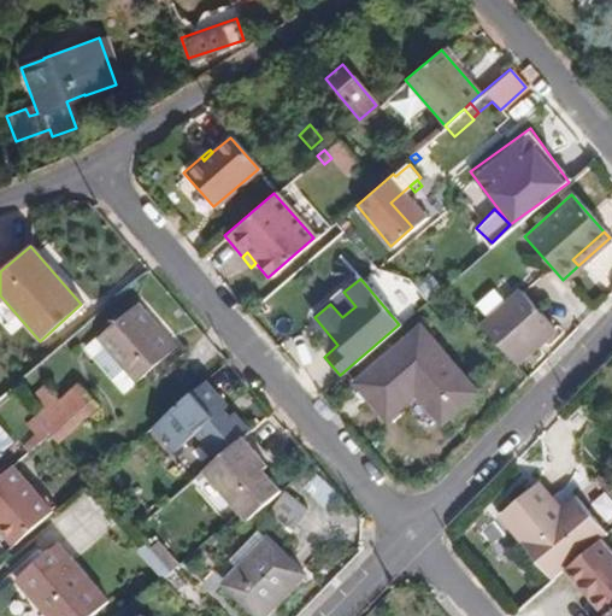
[(553,328),(518,289),(480,324),(513,363),(553,328)]
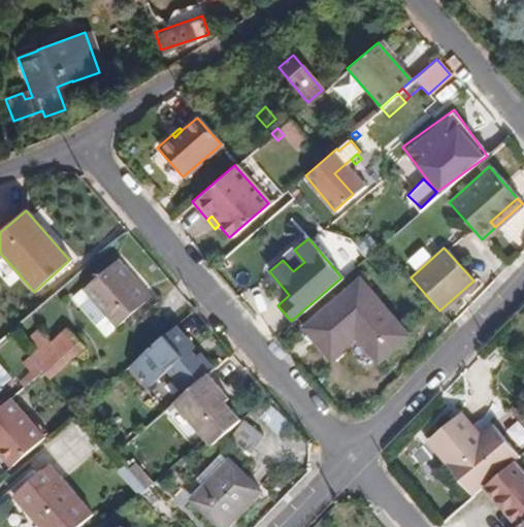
[(149,297),(116,259),(82,288),(115,326),(149,297)]
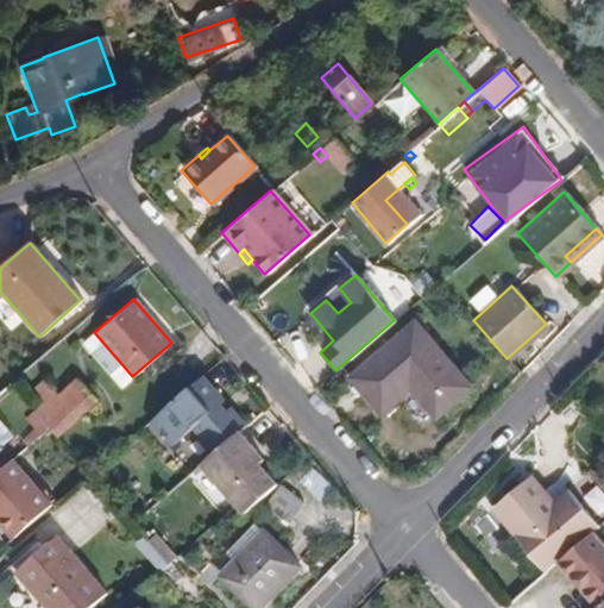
[(469,386),(414,323),(350,377),(379,411),(408,386),(434,415),(469,386)]
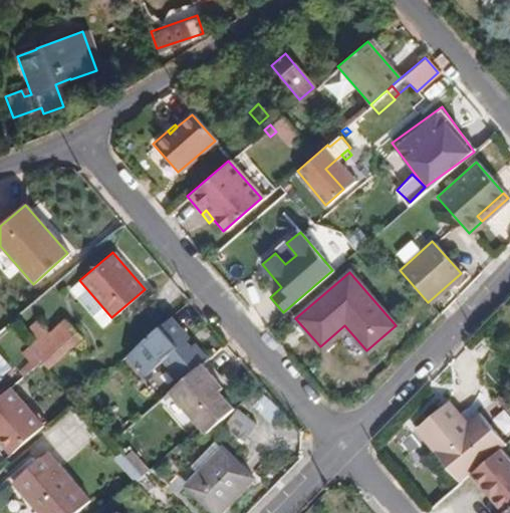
[(111,317),(79,280),(68,289),(100,326),(111,317)]
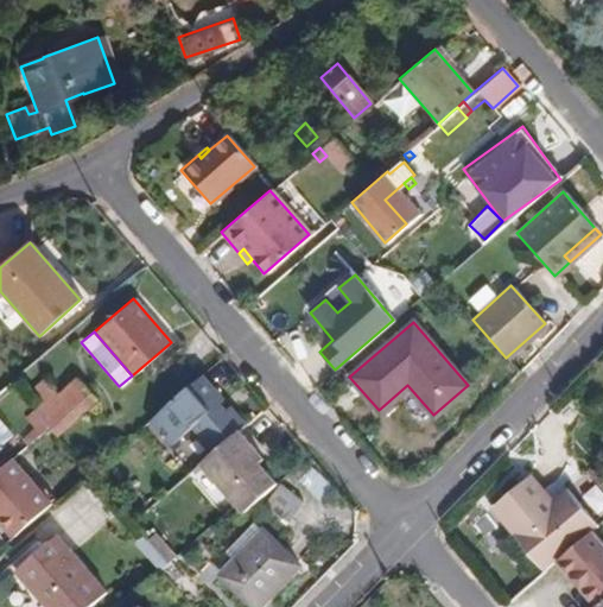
[(191,424),(213,450),(235,430),(241,424),(198,375),(148,418),(169,443),(191,424)]
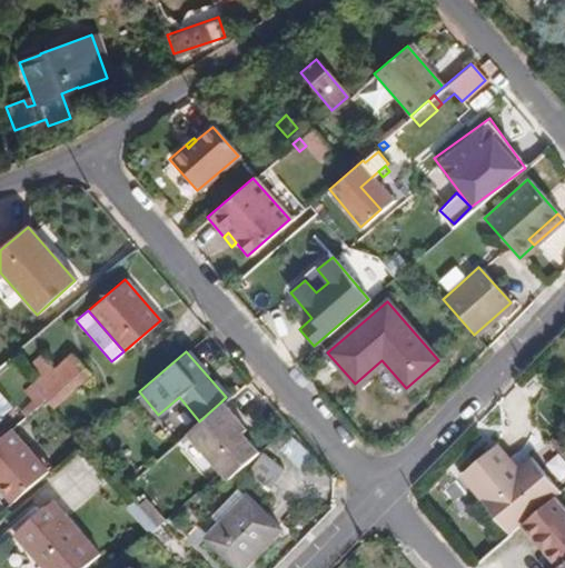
[(50,407),(88,372),(71,352),(53,369),(39,355),(30,365),(41,376),(32,385),(43,399),(45,400),(50,407)]
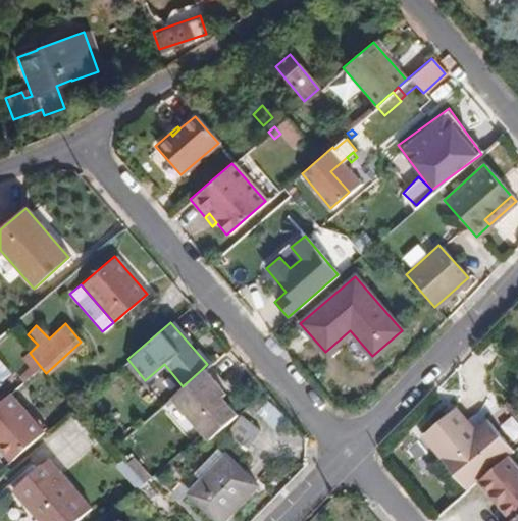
[(40,366),(30,353),(21,359),(29,367),(18,376),(22,382),(40,366)]
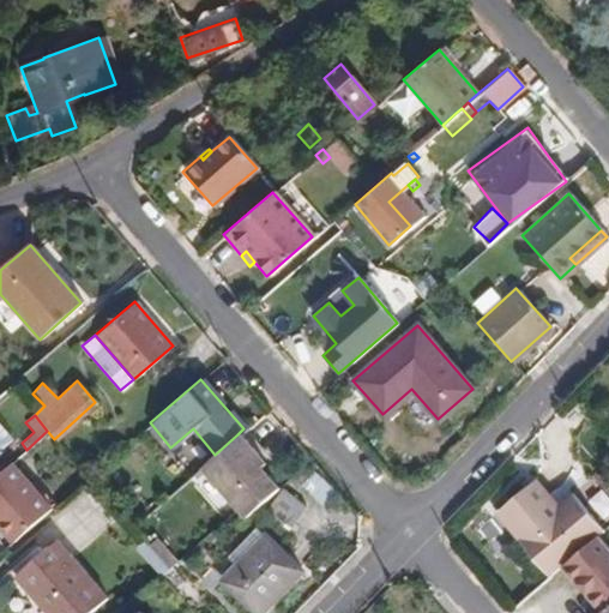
[(13,438),(0,422),(0,449),(13,438)]
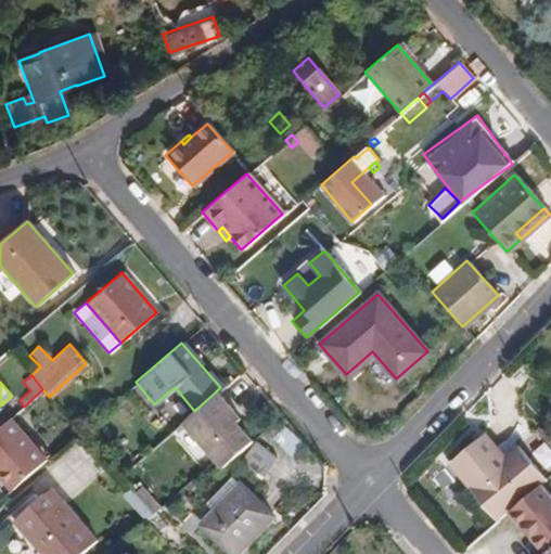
[(181,422),(221,466),(250,441),(233,422),(238,417),(215,393),(194,411),(181,422)]
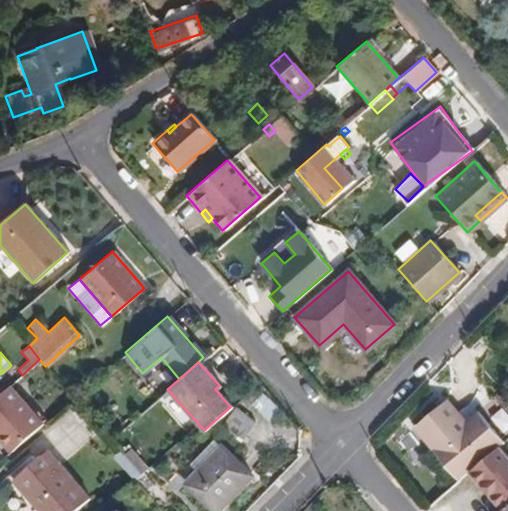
[(0,450),(5,456),(42,423),(10,386),(0,395),(0,438),(1,439),(0,440),(0,450)]
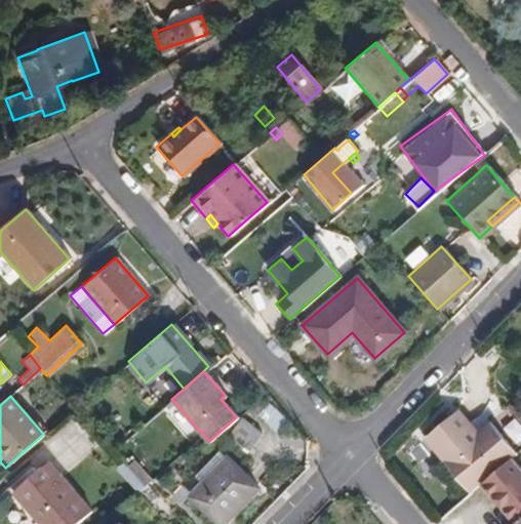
[(249,406),(240,417),(264,437),(274,425),(249,406)]
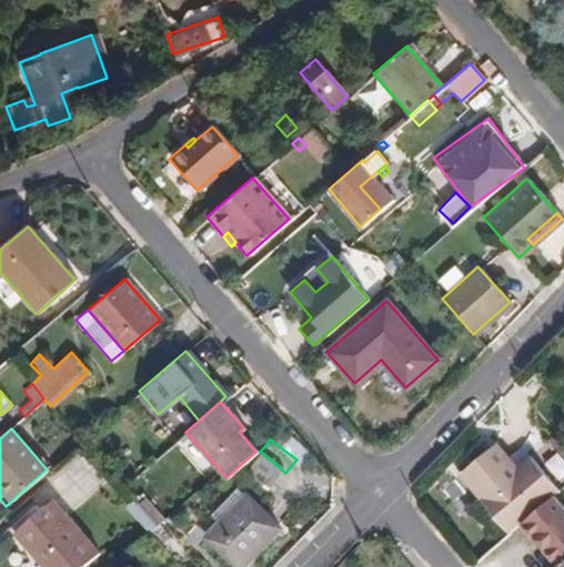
[(507,473),(487,448),(482,453),(503,477),(507,473)]
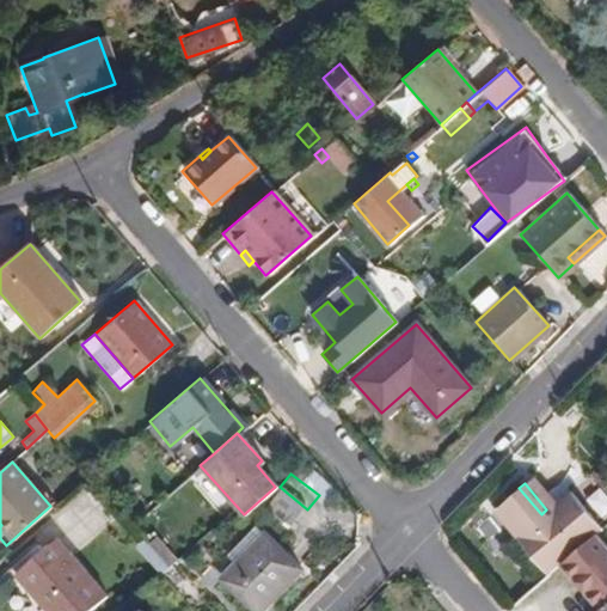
[(280,487),(265,506),(293,527),(307,509),(280,487)]
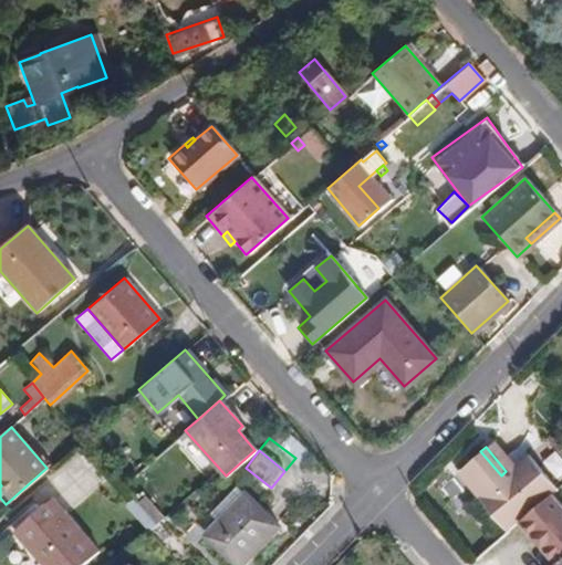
[(549,493),(554,489),(524,454),(506,471),(501,475),(480,451),(455,472),(506,531),(517,521),(549,493)]
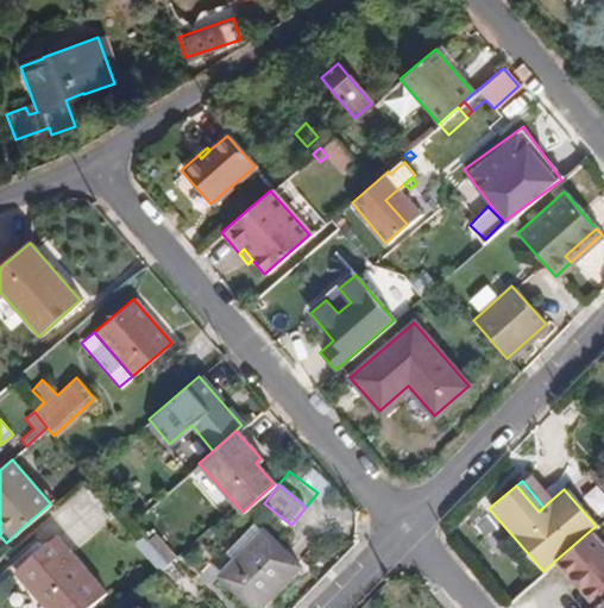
[(232,561),(262,531),(252,522),(224,551),(232,561)]
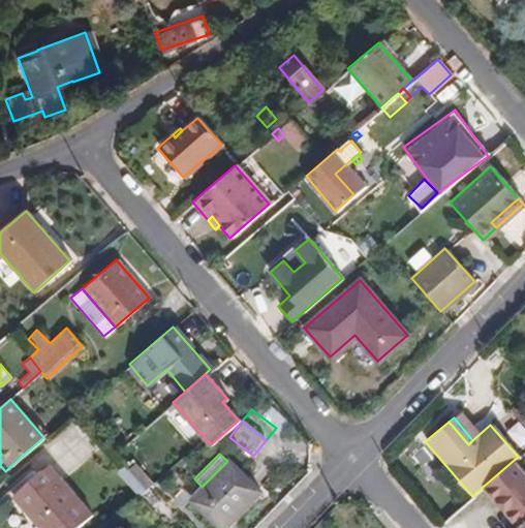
[(222,527),(258,491),(227,461),(202,487),(190,499),(219,527),(222,527)]
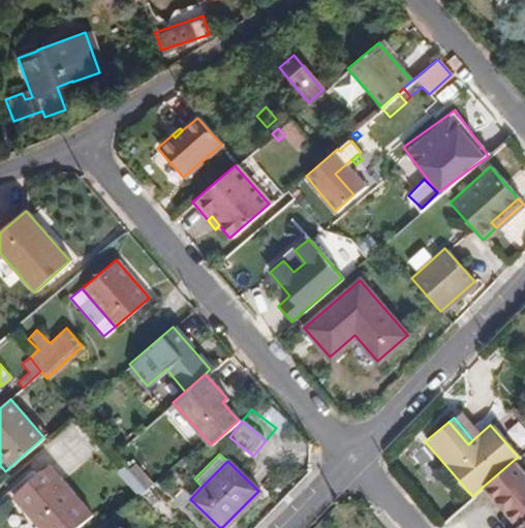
[(524,474),(513,461),(483,487),(517,525),(524,518),(524,474)]
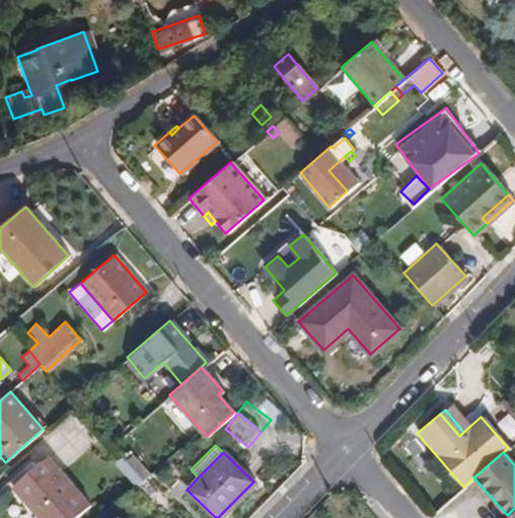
[(74,517),(90,505),(48,455),(35,465),(24,474),(12,486),(40,517),(74,517)]
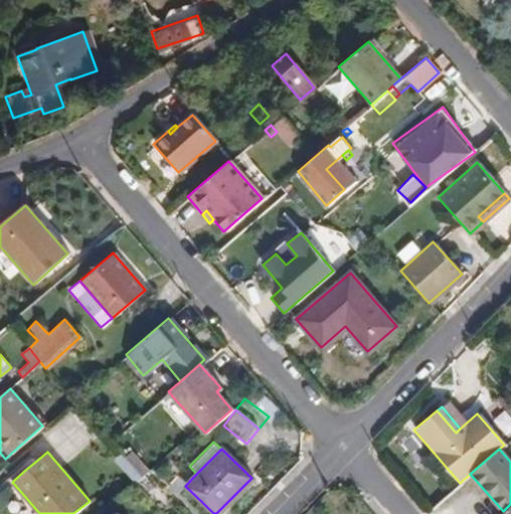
[(123,469),(130,463),(119,452),(113,458),(123,469)]
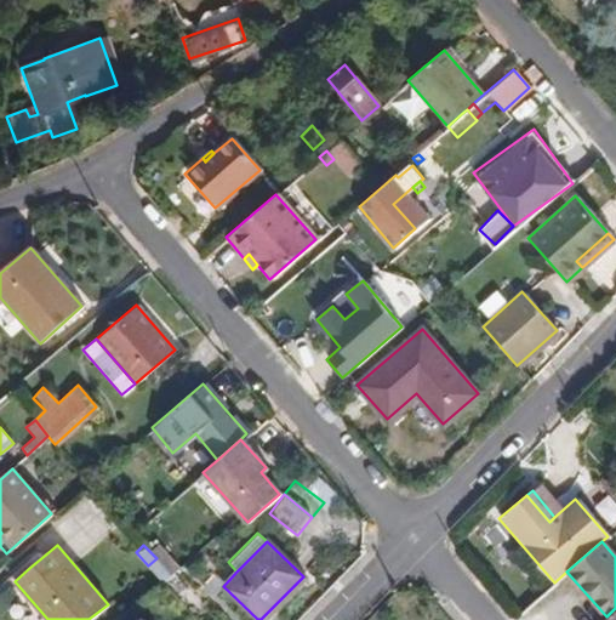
[(43,557),(38,551),(24,563),(29,568),(43,557)]
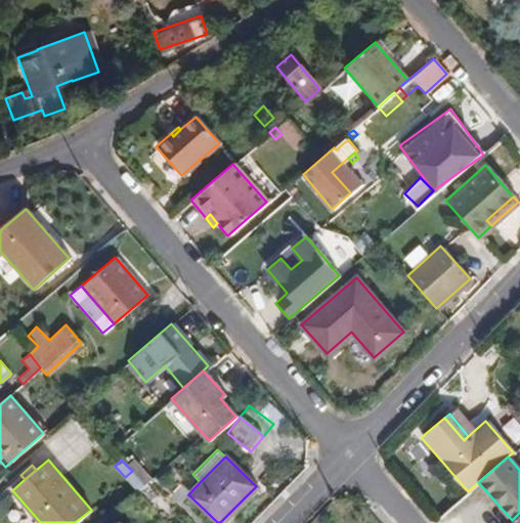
[(143,484),(132,471),(125,477),(136,490),(143,484)]
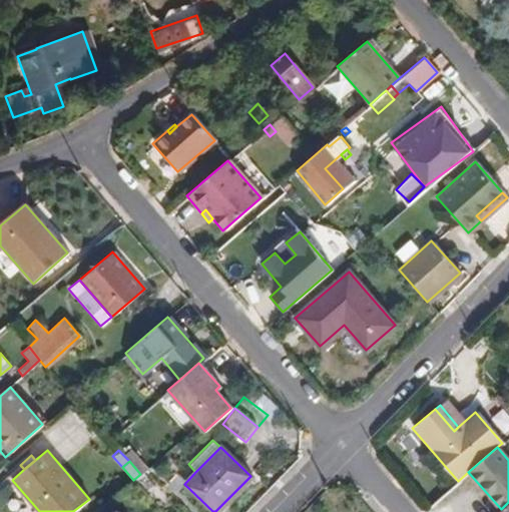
[(508,511),(508,502),(501,509),(498,511),(508,511)]
